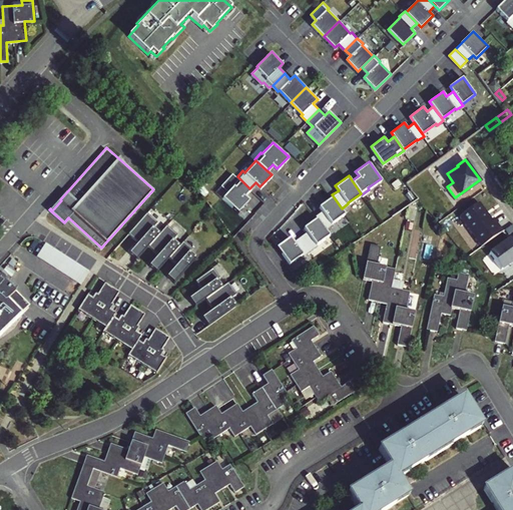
[(232,184),(221,195),(237,210),(248,198),(243,194),(249,188),(238,177),(237,176),(231,183),(232,184)]
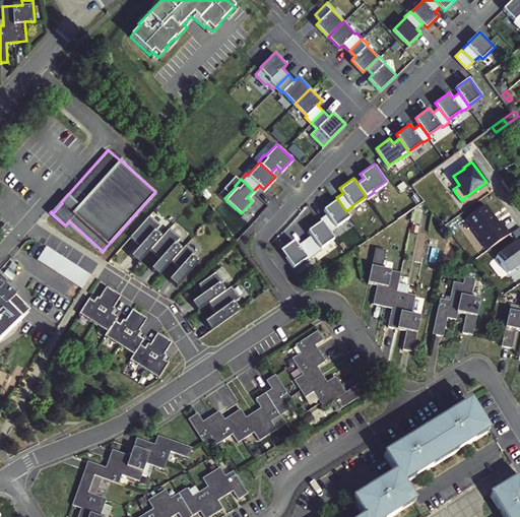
[(348,215),(336,197),(323,207),(326,212),(320,217),(321,219),(329,231),(336,227),(335,224),(348,215)]
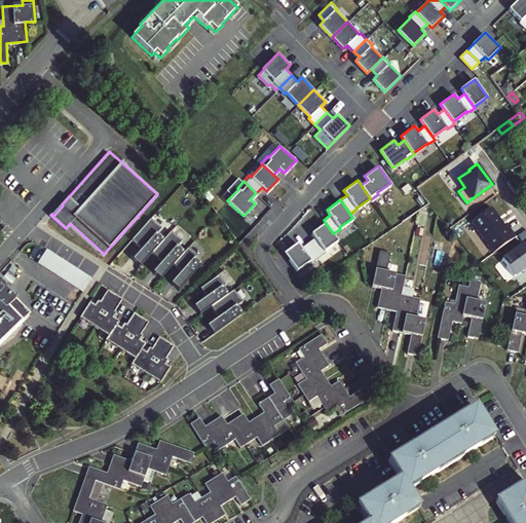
[(491,206),(471,220),(491,250),(514,233),(505,221),(503,223),(491,206)]
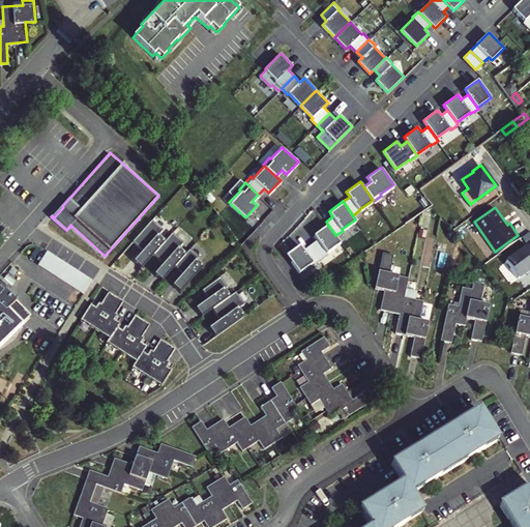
[(163,229),(151,218),(133,240),(143,250),(134,260),(141,267),(153,254),(165,240),(157,234),(163,229)]
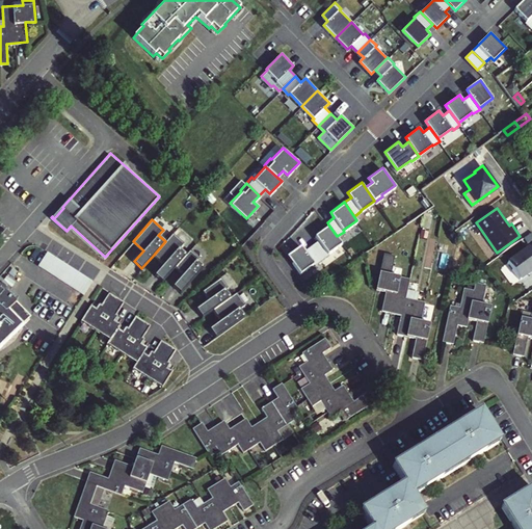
[(341,242),(328,225),(314,235),(318,239),(311,244),(321,259),(328,254),(327,253),(341,242)]
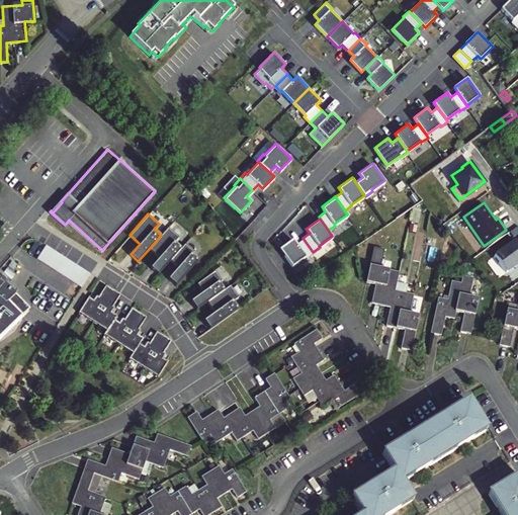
[(161,235),(150,248),(160,256),(151,267),(158,273),(170,259),(181,247),(180,247),(174,241),(178,236),(168,227),(161,235)]
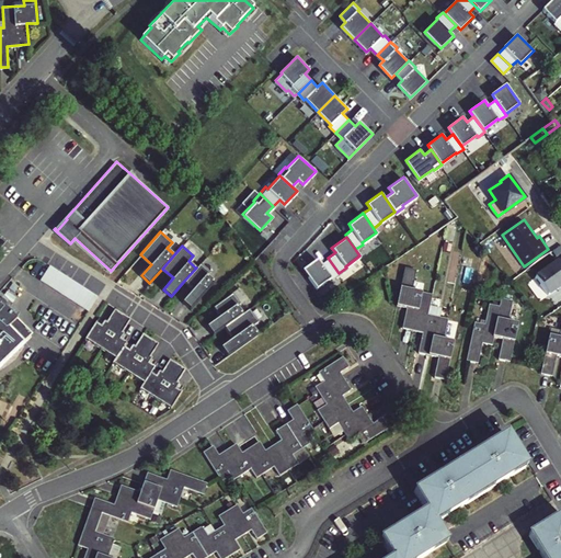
[(560,254),(535,274),(549,293),(560,283),(560,254)]
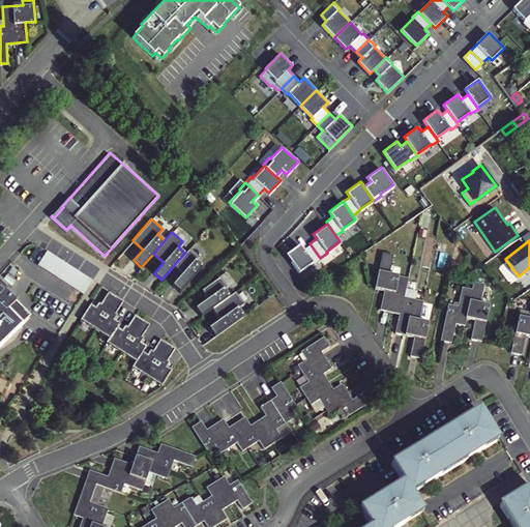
[(299,243),(286,254),(298,271),(313,261),(313,262),(320,258),(310,243),(303,249),(299,243)]
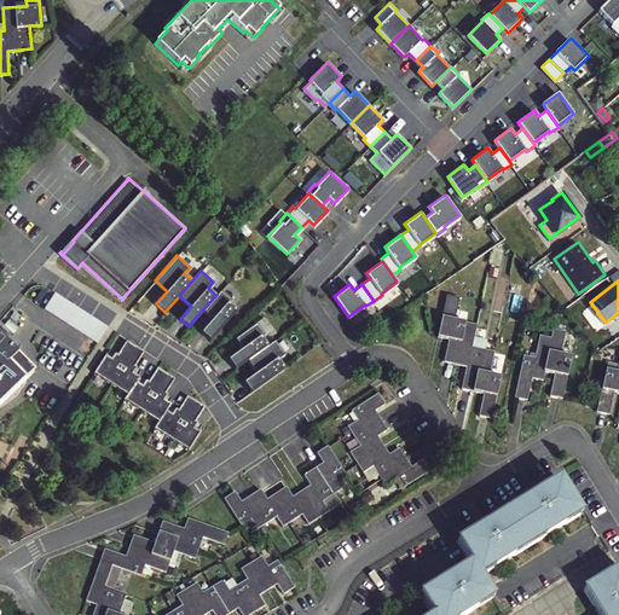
[(213,318),(201,332),(210,340),(237,309),(229,302),(231,299),(220,290),(215,295),(217,295),(203,309),(213,318)]
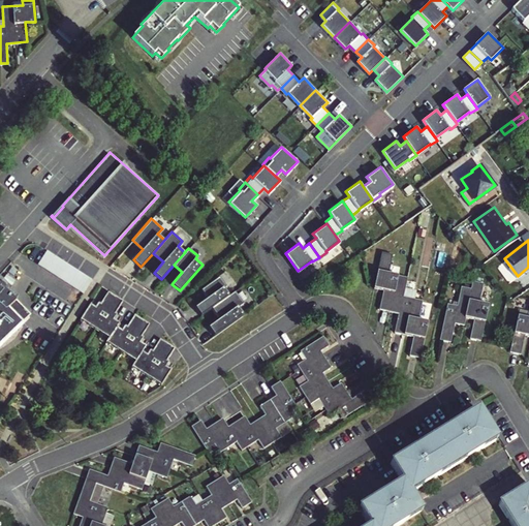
[(47,249),(38,263),(84,291),(92,278),(47,249)]
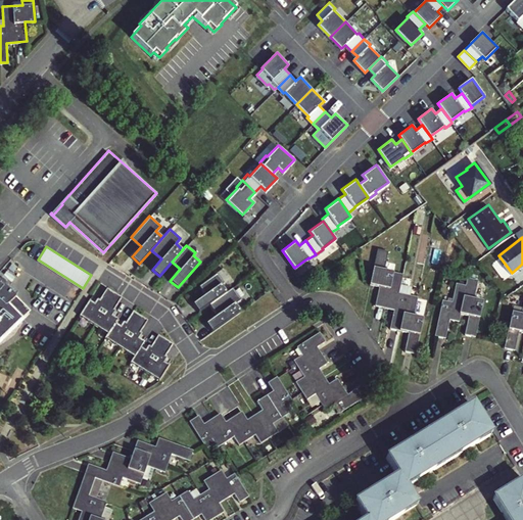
[(386,249),(375,247),(368,283),(377,285),(373,304),(392,309),(388,327),(407,331),(402,347),(414,350),(421,315),(412,313),(415,296),(397,292),(401,273),(382,269),(386,249)]
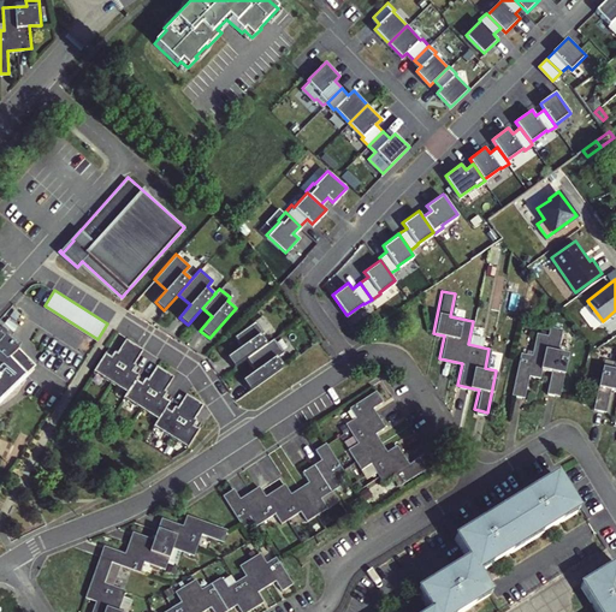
[(226,357),(234,367),(246,357),(266,343),(260,334),(262,332),(255,321),(234,336),(241,346),(226,357)]
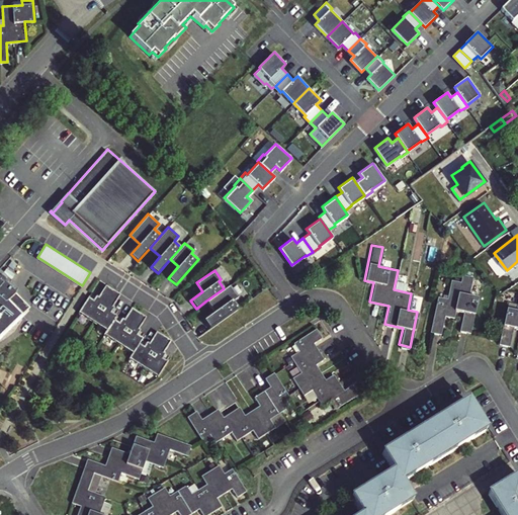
[(464,311),(461,321),(477,310),(480,296),(469,293),(473,274),(463,272),(461,280),(450,278),(446,295),(436,293),(428,329),(439,332),(443,313),(453,316),(455,308),(464,311)]
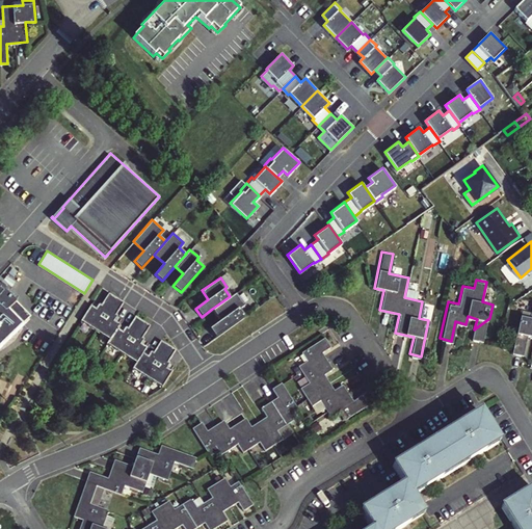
[(0,355),(1,354),(0,353),(0,347),(2,345),(8,352),(35,327),(34,325),(41,319),(28,305),(2,284),(0,286),(0,355)]
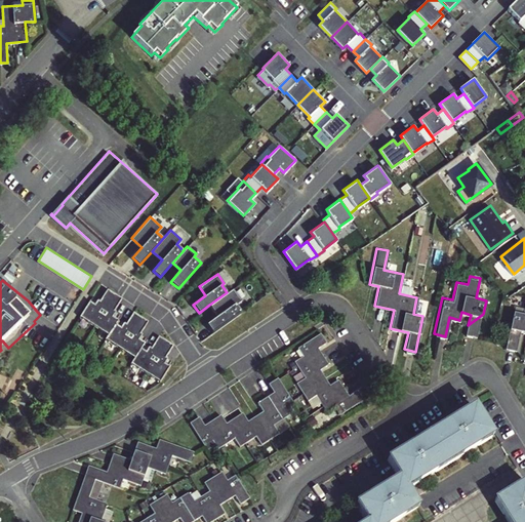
[(80,315),(94,324),(114,293),(107,288),(99,299),(97,298),(94,304),(89,300),(80,315)]
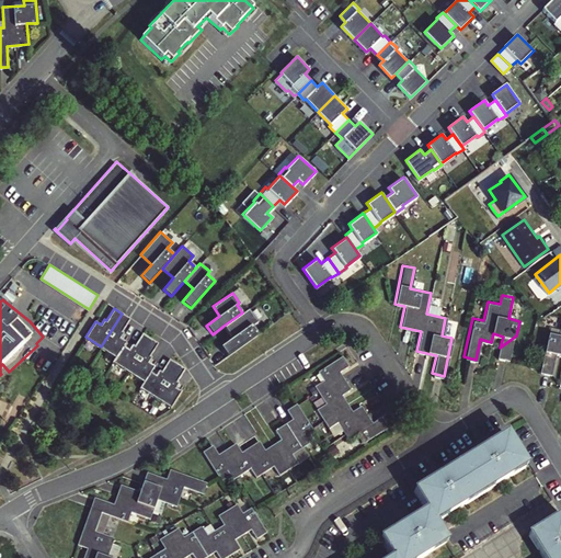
[(233,338),(220,346),(227,355),(258,333),(252,325),(258,320),(249,308),(242,312),(224,326),(233,338)]
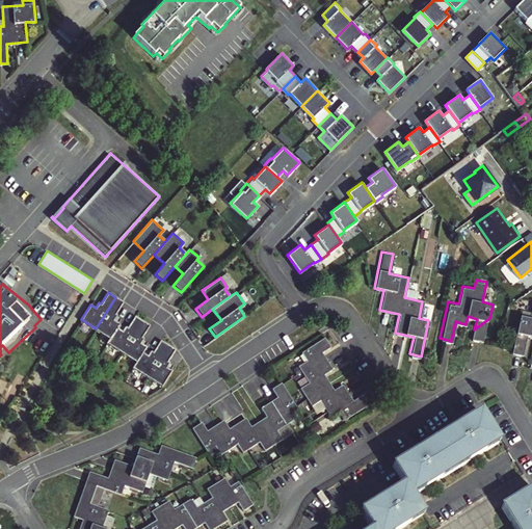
[(115,313),(124,301),(115,297),(96,328),(110,338),(117,327),(121,323),(114,319),(117,314),(115,313)]
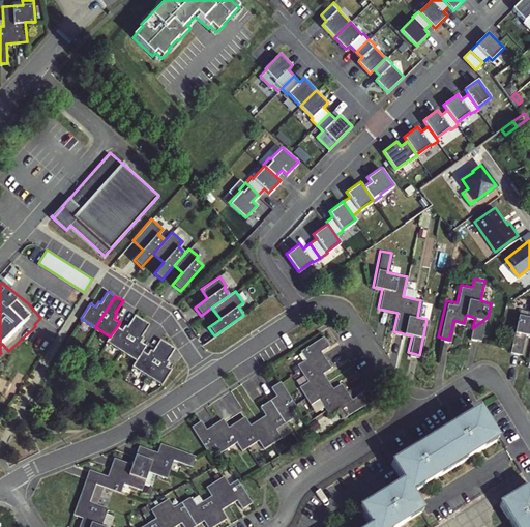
[(529,338),(529,309),(528,319),(520,316),(511,347),(510,351),(523,354),(527,338),(529,338)]
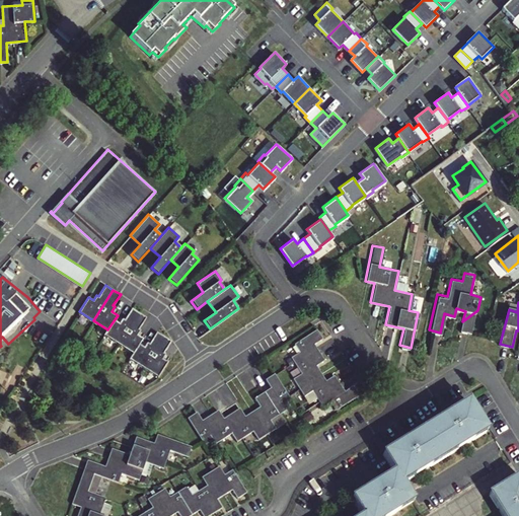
[(107,329),(104,334),(119,343),(122,339),(139,312),(132,307),(125,318),(123,317),(120,322),(115,319),(107,329)]
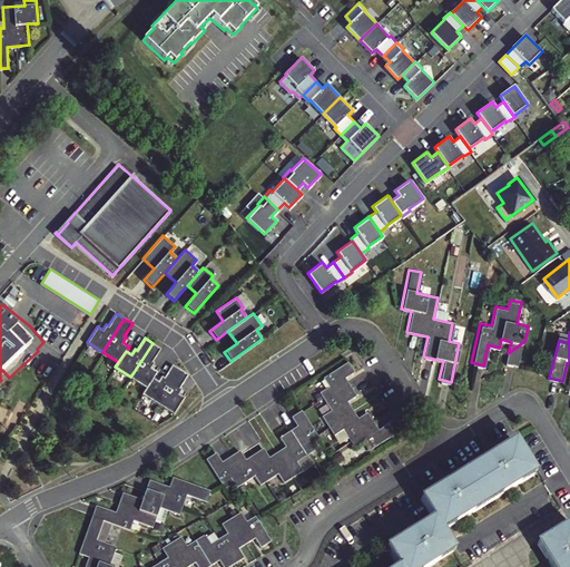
[(519,364),(524,341),(508,353),(505,361),(519,364)]
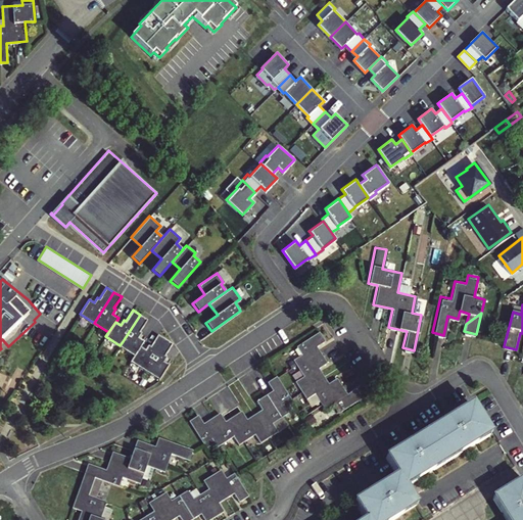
[(140,331),(147,319),(140,315),(123,341),(120,345),(134,355),(141,346),(144,340),(139,336),(142,332),(140,331)]
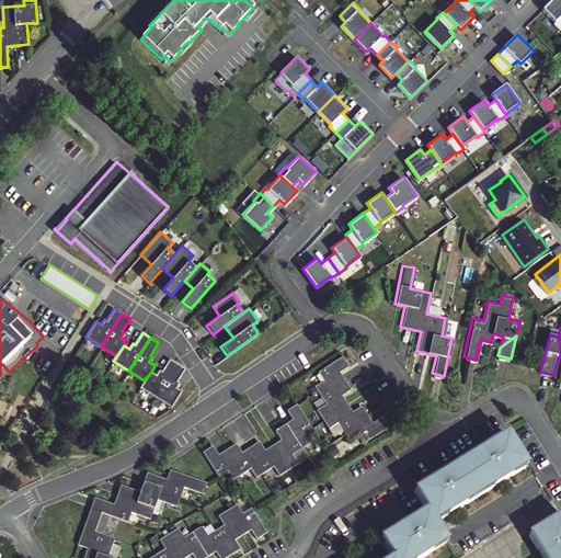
[(346,364),(341,355),(318,369),(322,378),(313,384),(325,401),(316,408),(328,426),(336,420),(348,437),(358,432),(364,441),(387,425),(380,416),(370,421),(359,403),(351,410),(340,394),(348,387),(338,369),(346,364)]
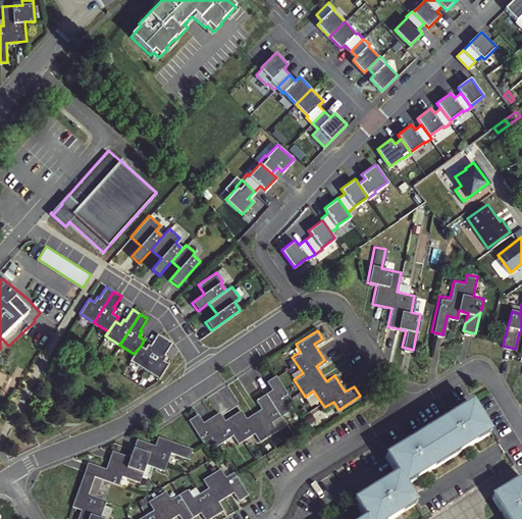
[(131,360),(145,369),(165,338),(158,333),(151,345),(148,344),(145,348),(141,346),(134,354),(131,360)]
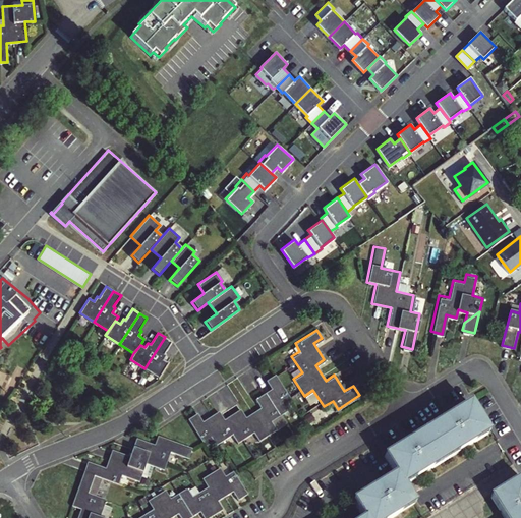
[(165,337),(145,368),(160,378),(169,362),(164,359),(167,354),(165,353),(172,342),(165,337)]
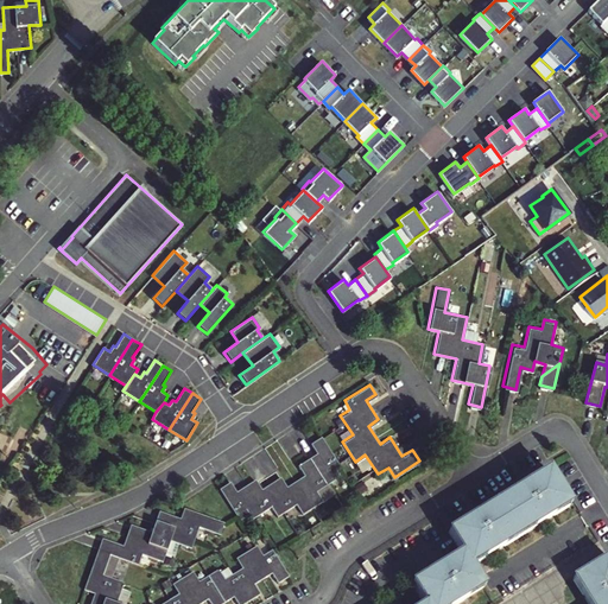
[(219,488),(235,514),(245,508),(251,516),(271,504),(277,514),(296,502),(302,512),(323,498),(316,489),(335,476),(329,468),(339,462),(321,434),(310,442),(317,452),(298,464),(304,474),(286,485),(280,476),(261,488),(255,477),(236,489),(230,479),(219,488)]
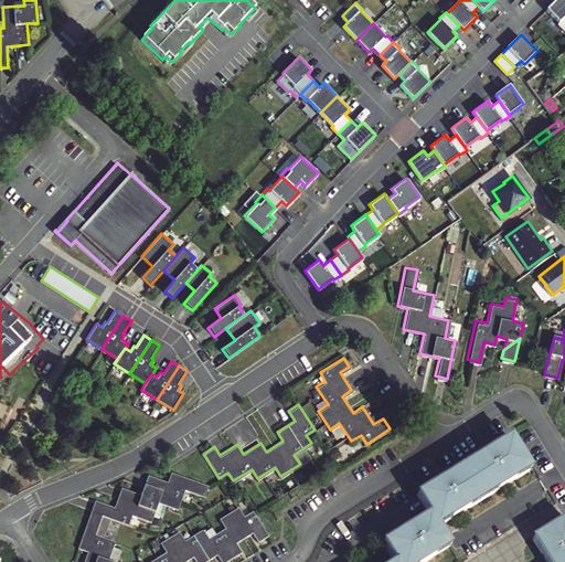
[(394,559),(387,561),(419,561),(449,544),(438,525),(530,468),(510,435),(417,491),(429,511),(382,540),(394,559)]
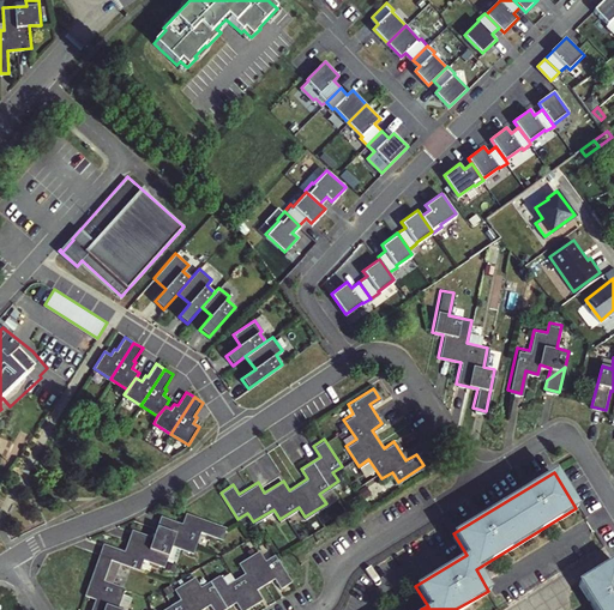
[(126,609),(118,607),(125,587),(104,579),(112,559),(140,569),(144,559),(166,566),(173,545),(193,554),(202,531),(221,539),(226,527),(186,513),(181,523),(161,515),(154,536),(133,529),(125,550),(104,542),(85,593),(96,597),(90,609),(126,609)]
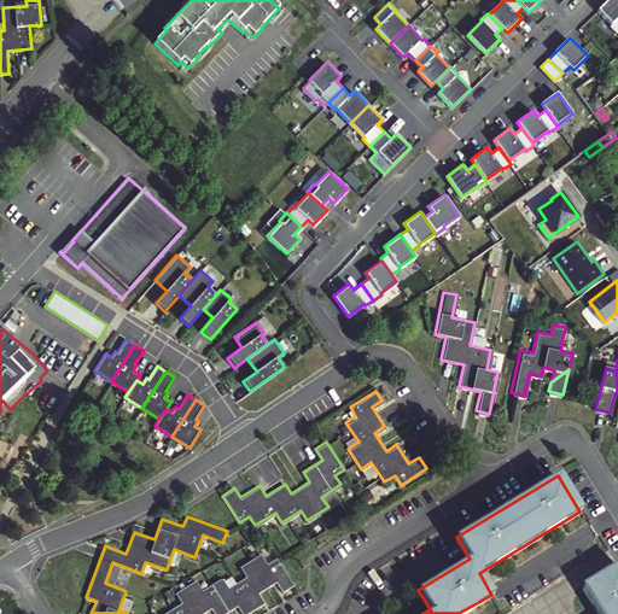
[(198,613),(211,607),(216,613),(222,613),(237,604),(243,613),(244,613),(263,602),(257,592),(274,580),(281,591),(292,584),(275,559),(267,563),(260,553),(239,566),(246,577),(228,588),(221,577),(203,589),(196,578),(176,591),(182,601),(162,613),(198,613)]
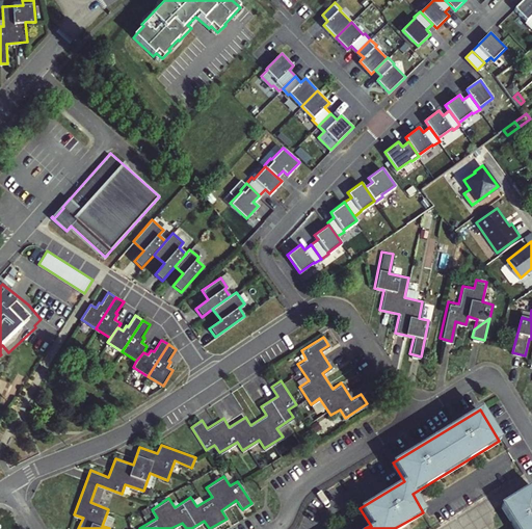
[(531,528),(531,484),(502,503),(516,528),(531,528)]
